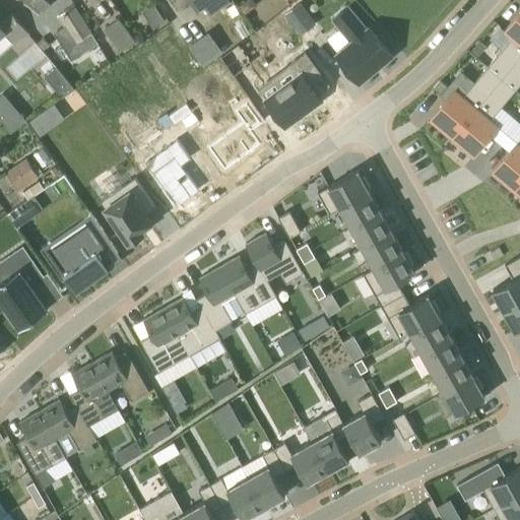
[(42,11),(51,0),(26,0),(27,0),(28,0),(42,11)]
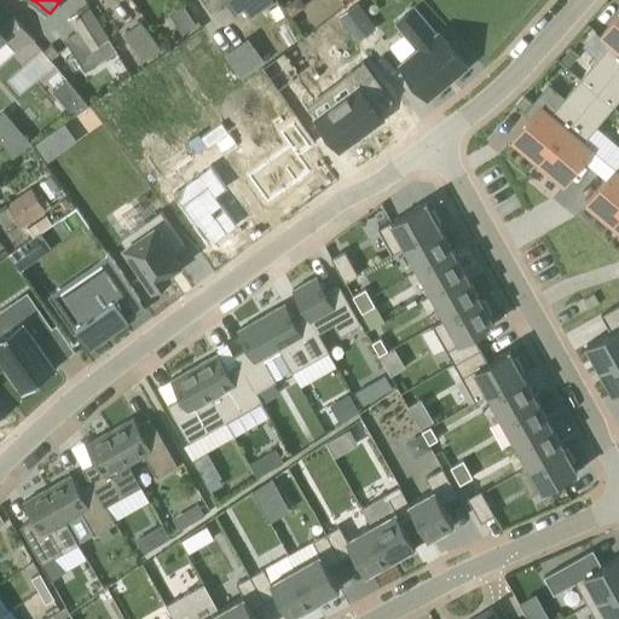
[(239,0),(250,15),(268,0),(204,0),(212,10),(225,0),(233,12),(242,6),(237,0),(239,0)]
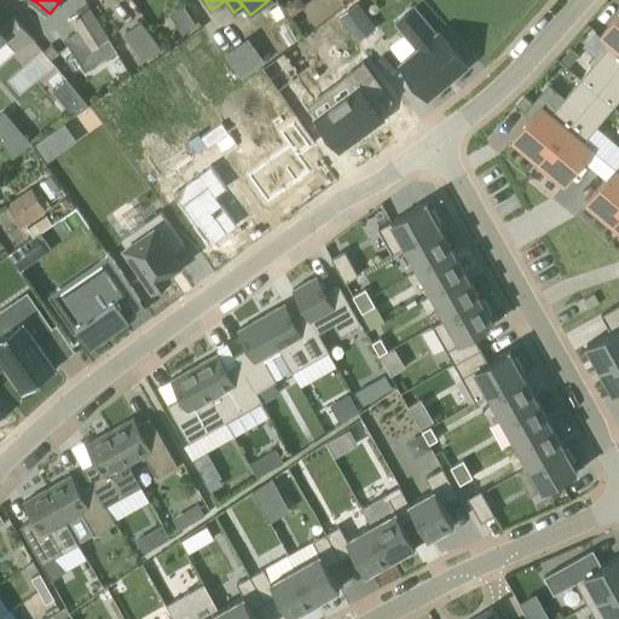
[(181,1),(167,11),(179,33),(195,24),(181,1)]
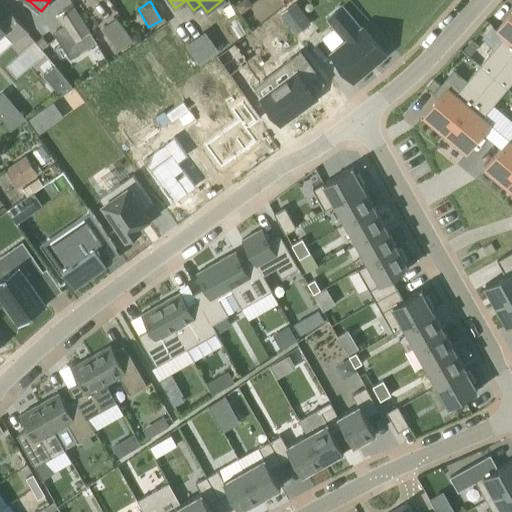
[(74,40),(90,30),(73,5),(58,15),(74,40)]
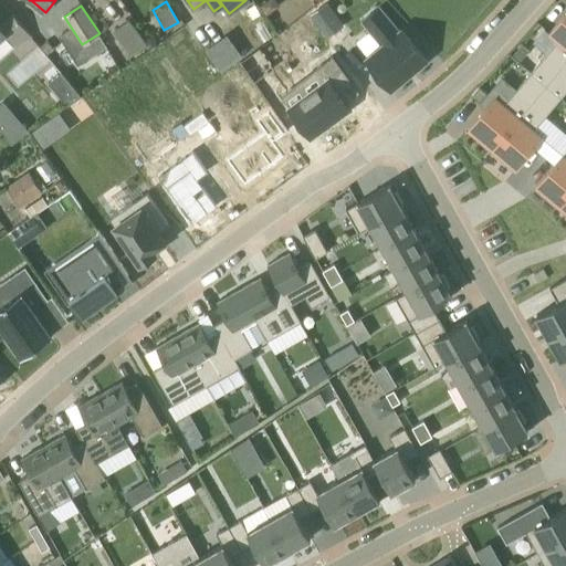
[(329,39),(341,31),(333,20),(336,18),(328,8),(314,18),(329,39)]
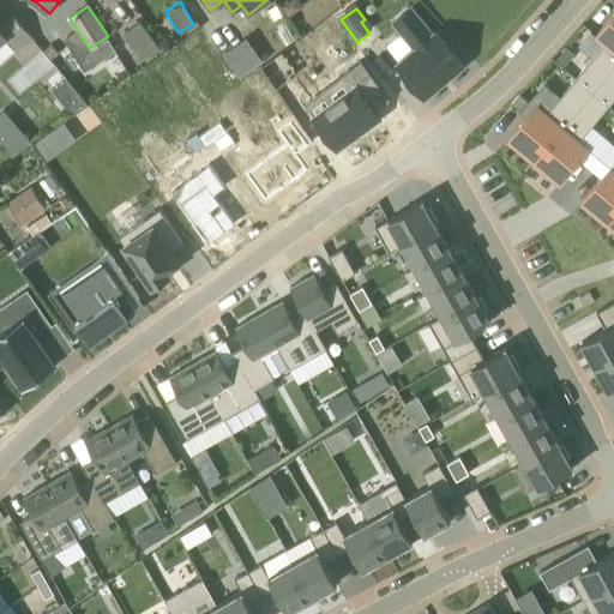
[(415,101),(456,71),(429,35),(426,38),(405,11),(387,25),(407,52),(389,65),(415,101)]
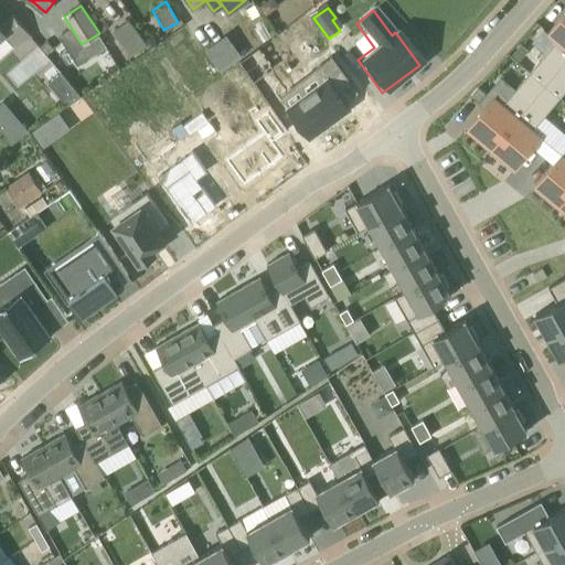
[(0,23),(0,36),(4,33),(17,48),(31,35),(12,13),(0,23)]
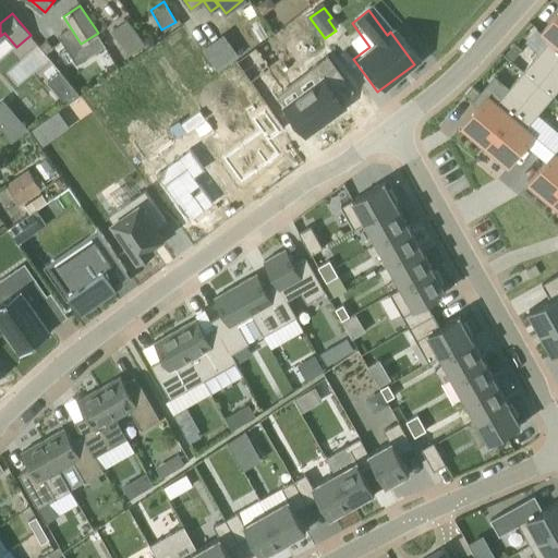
[(144,44),(126,20),(111,32),(130,55),(144,44)]
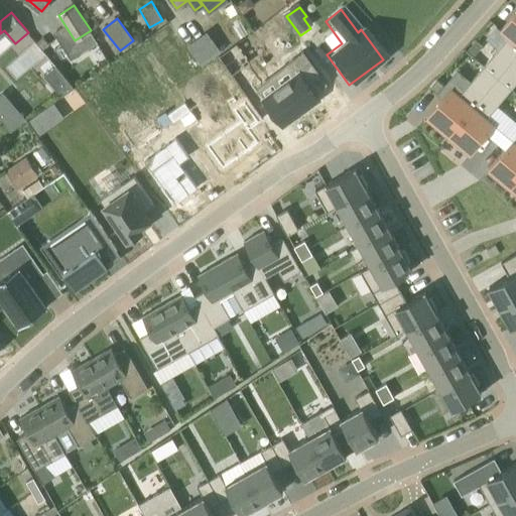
[(515,65),(515,22),(502,40),(509,47),(485,77),(498,88),(515,65)]
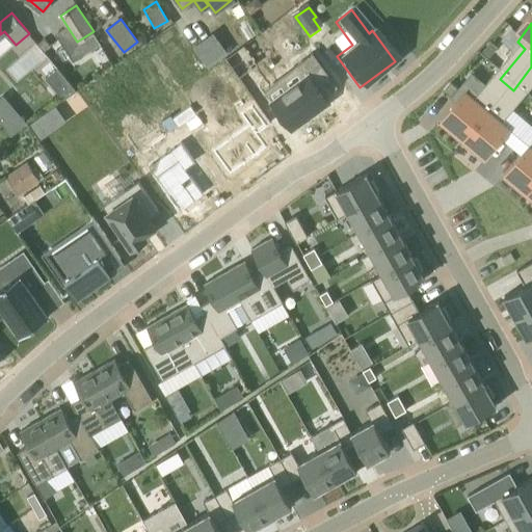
[(43,38),(36,44),(43,51),(49,46),(43,38)]
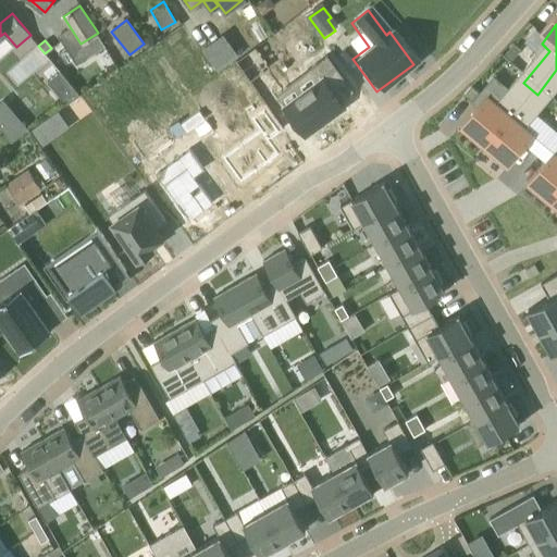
[(512,44),(504,53),(511,60),(520,49),(512,44)]
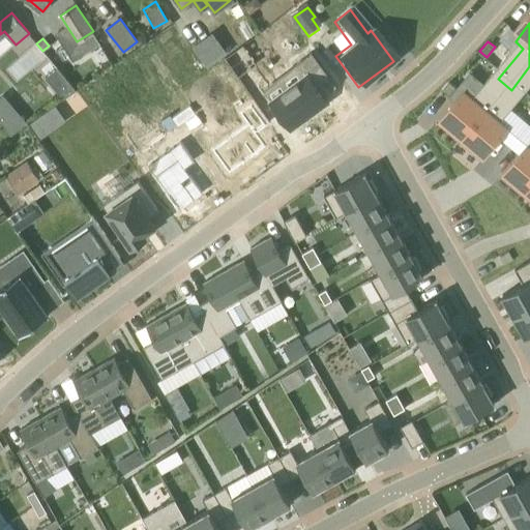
[(300,77),(270,100),(292,128),(328,100),(323,94),(335,84),(310,51),(292,65),(300,77)]
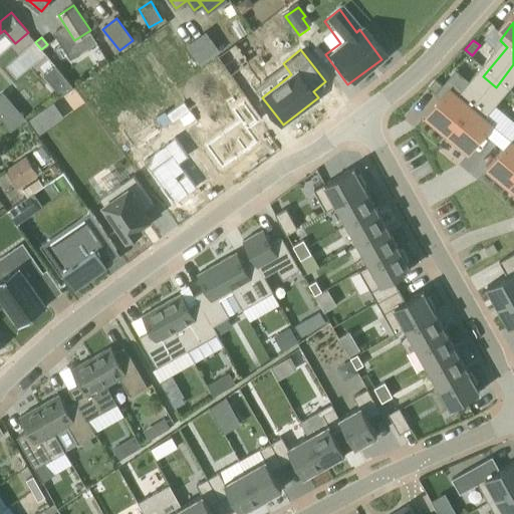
[(54,65),(43,75),(60,94),(72,85),(54,65)]
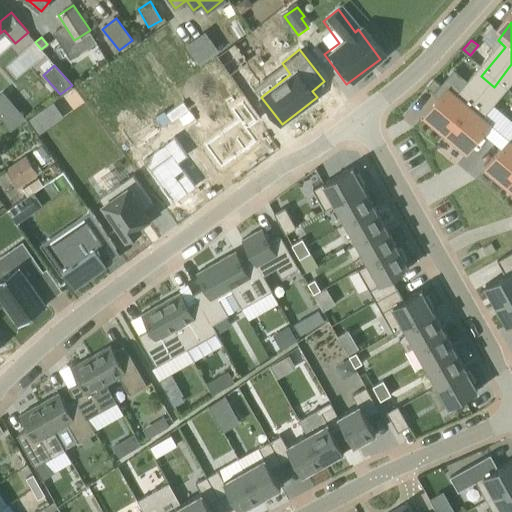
[(511,65),(494,87),(507,98),(511,91),(511,65)]
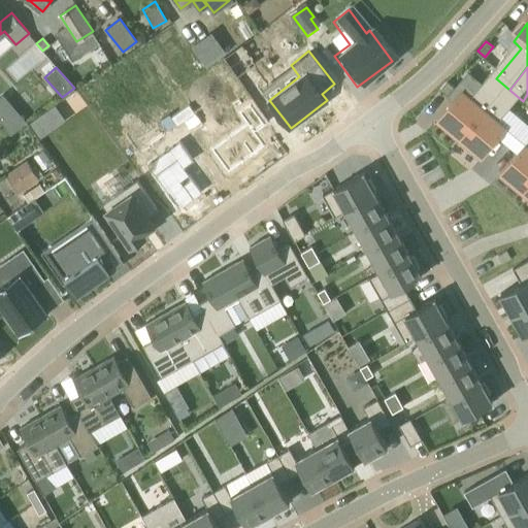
[(509,90),(496,78),(471,108),(463,102),(438,132),(461,150),(471,137),(480,127),(482,125),(484,123),(485,121),(488,117),(509,90)]
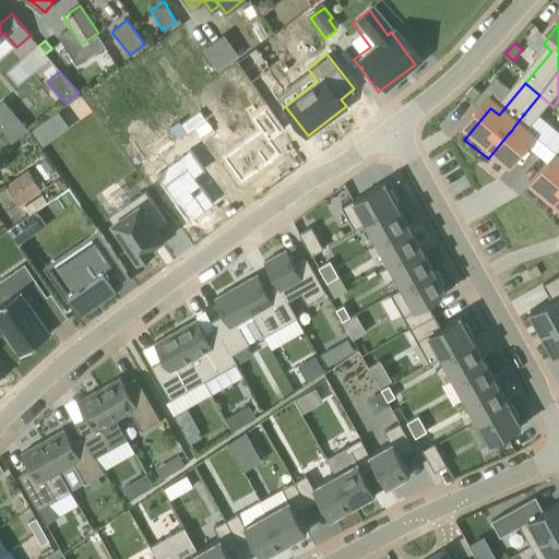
[(472,84),(464,94),(473,100),(480,92),(472,84)]
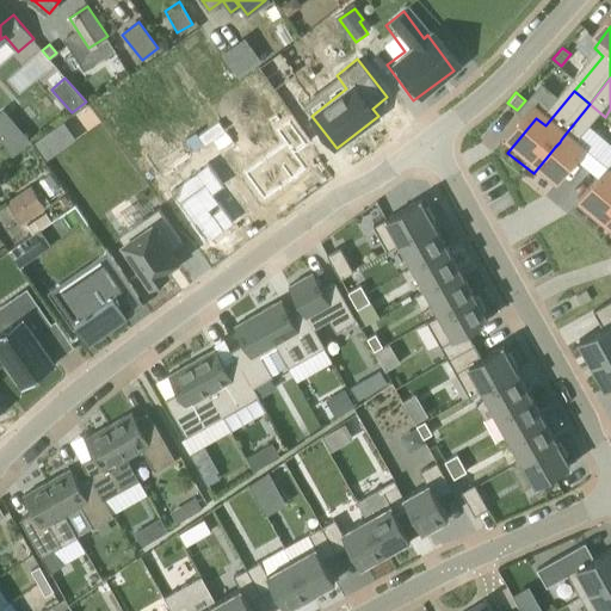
[(534,174),(559,196),(586,160),(578,152),(605,117),(590,104),(534,174)]
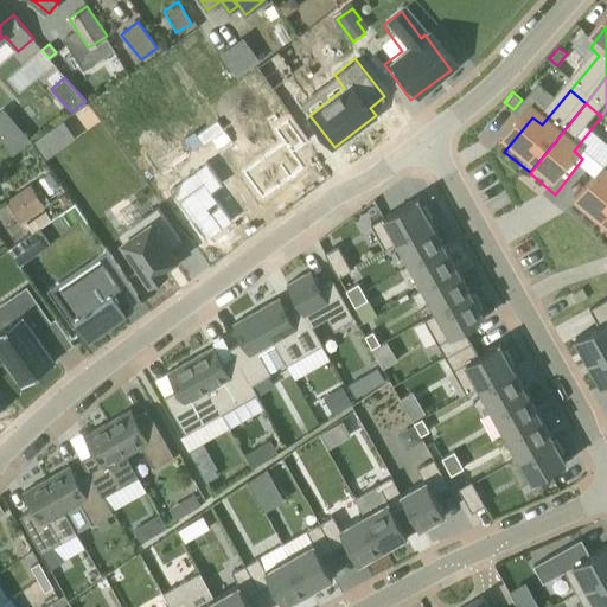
[(4,110),(0,113),(0,136),(1,139),(11,153),(30,139),(19,127),(4,110)]
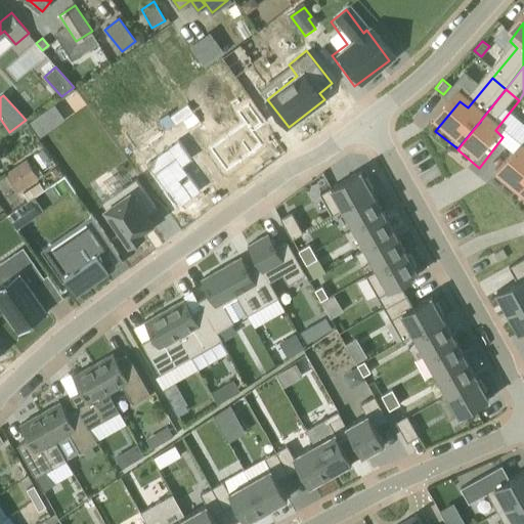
[(245,123),(209,148),(226,172),(263,145),(253,132),(263,125),(249,104),(237,113),(245,123)]
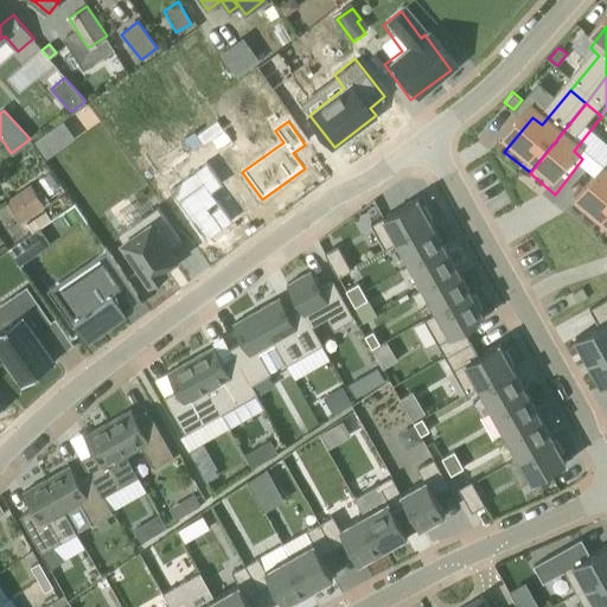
[(45,197),(61,190),(39,149),(24,157),(45,197)]
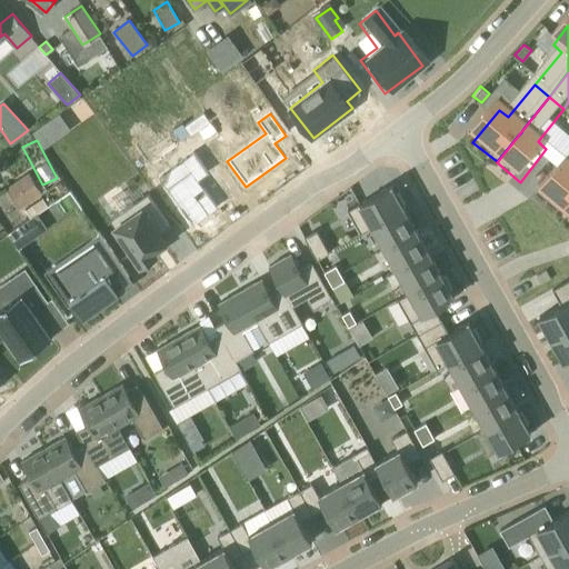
[(193,150),(158,177),(180,206),(177,209),(188,225),(192,221),(195,225),(219,206),(199,180),(210,172),(193,150)]
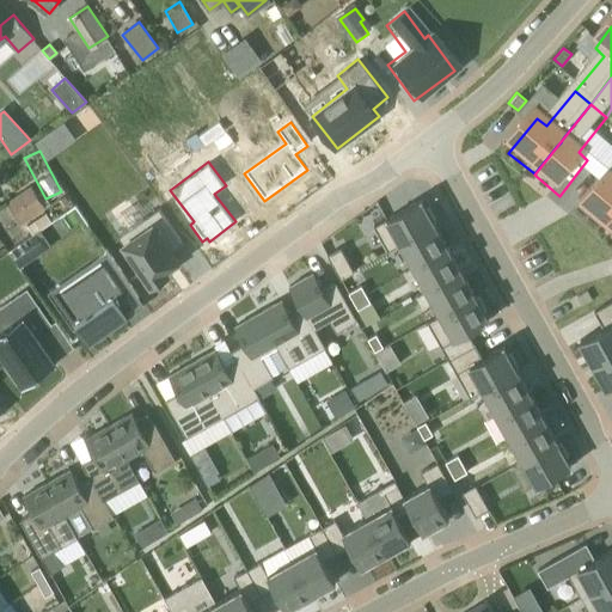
[(611,184),(607,181),(579,215),(604,237),(611,226),(611,184)]
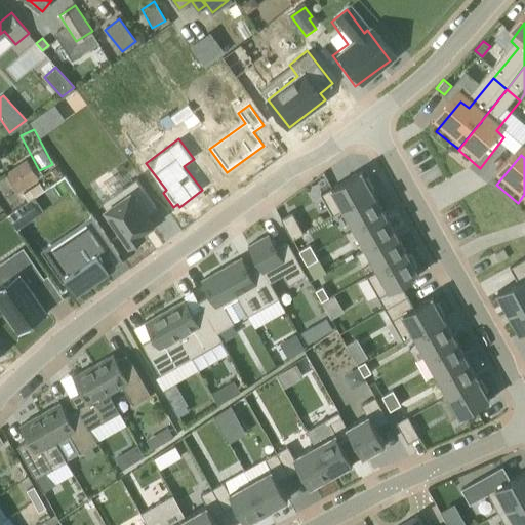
[(39,176),(27,159),(19,163),(7,172),(19,191),(33,182),(39,176)]
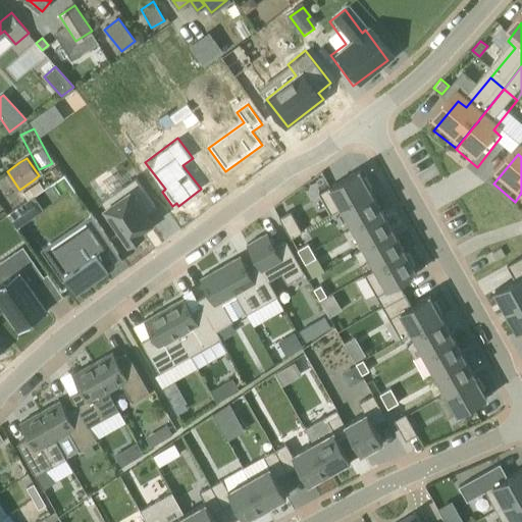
[(50,201),(72,189),(63,173),(42,186),(50,201)]
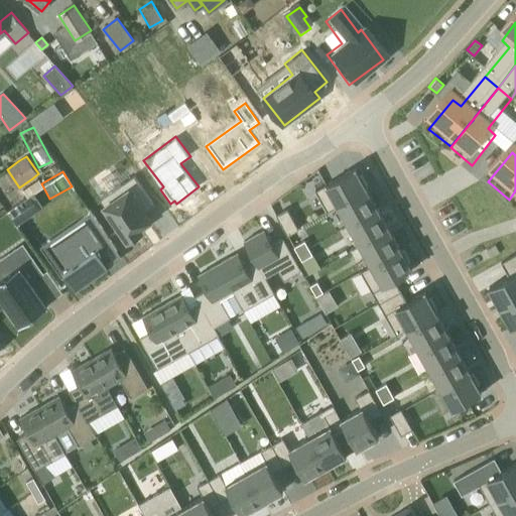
[(326,189),(337,210),(366,194),(354,173),(326,189)]
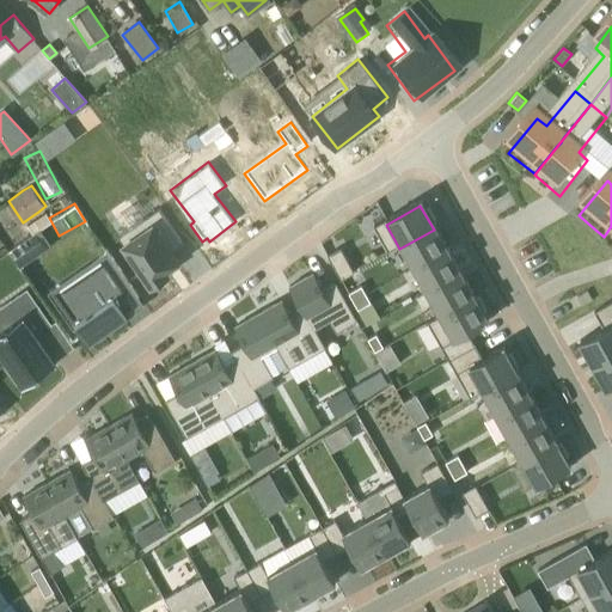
[(184,243),(164,215),(124,244),(153,285),(170,273),(166,269),(179,261),(172,251),(184,243)]
